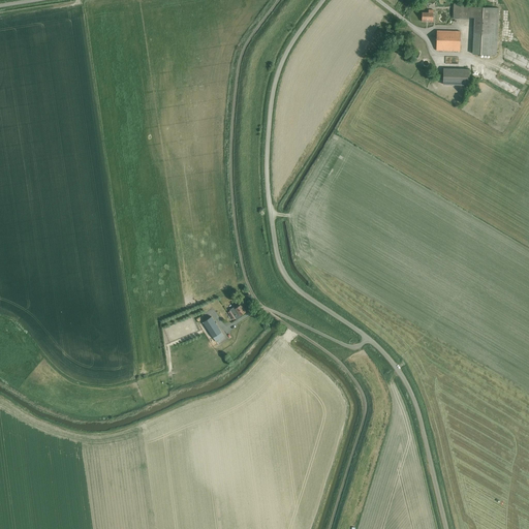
[(468,18),(468,17),(474,17),(472,55),(496,56),(498,7),(469,6),(469,1),(453,1),(453,18),(468,18)]
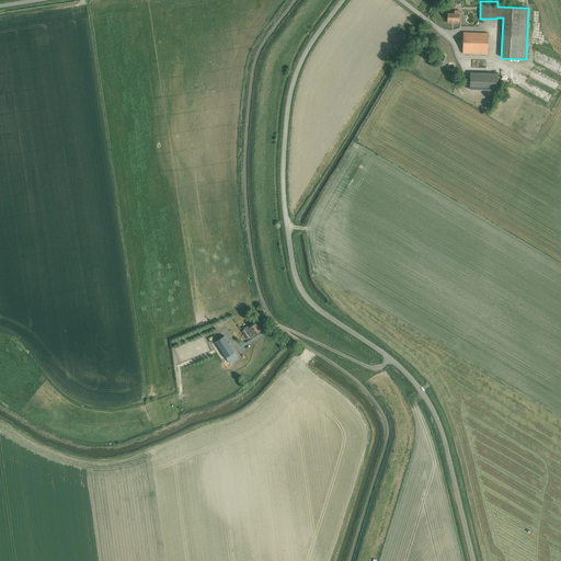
[(454,10),(454,12),(454,14),(447,13),(447,21),(459,22),(459,10),(454,10)]
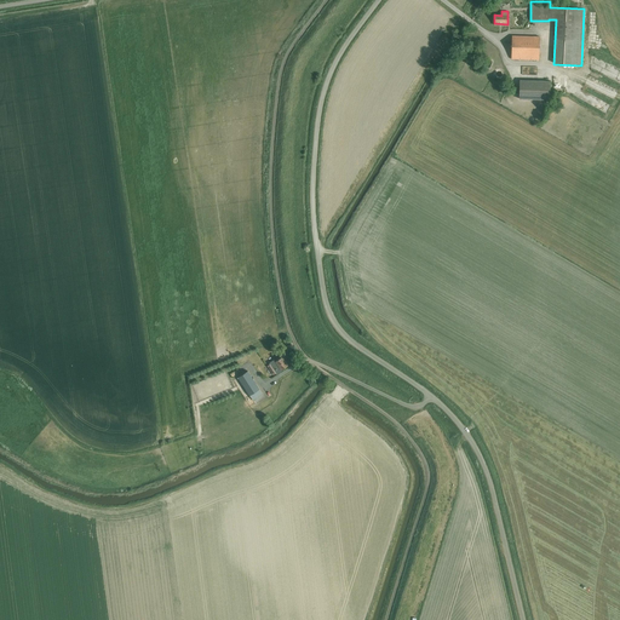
[(511,59),(539,61),(539,38),(512,36),(511,59)]
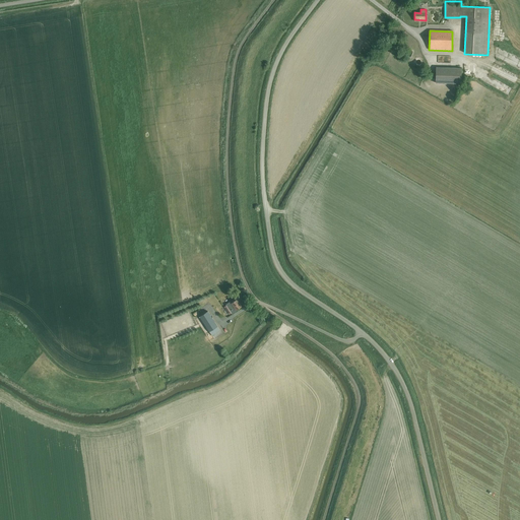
[(461,84),(461,68),(436,68),(436,83),(456,84),(455,87),(460,87),(460,84),(461,84)]
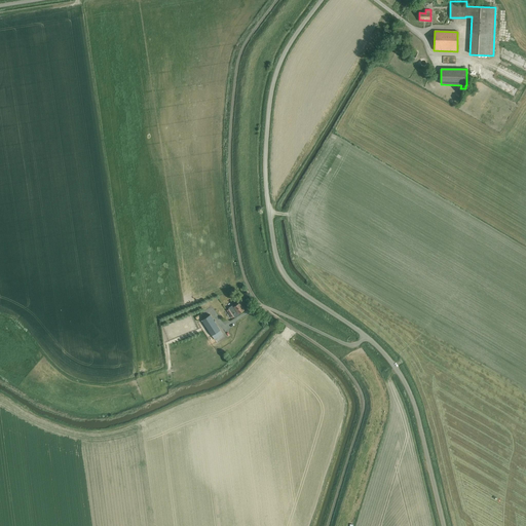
[(245,310),(239,302),(234,306),(233,304),(228,307),(229,308),(227,310),(232,318),(234,316),(245,310)]
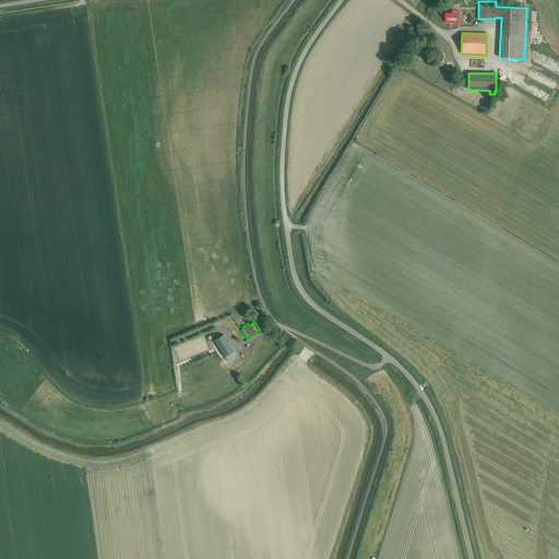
[(237,355),(224,334),(215,341),(227,360),(237,355)]
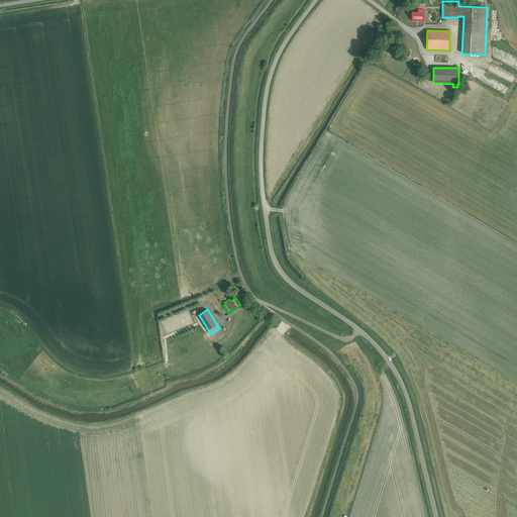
All buildings are outlined.
